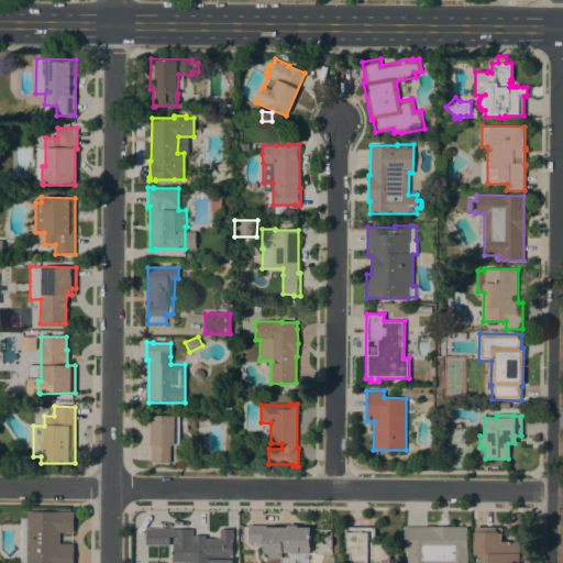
[(175,444),(175,445),(169,445),(169,463),(151,463),(151,445),(151,416),(178,416),(178,444),(175,444)]
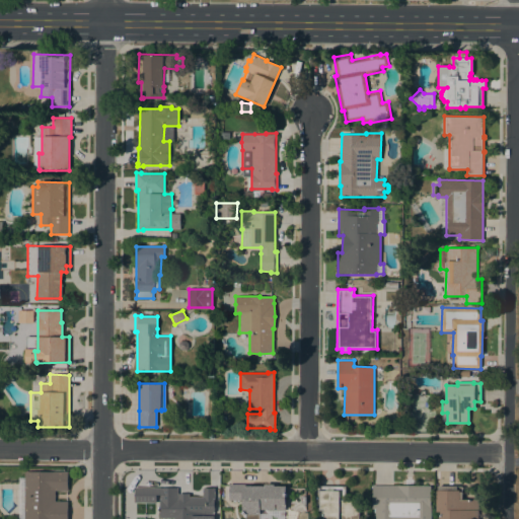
[(24,518),(24,471),(68,471),(68,491),(55,491),(55,501),(68,502),(67,518),(24,518)]
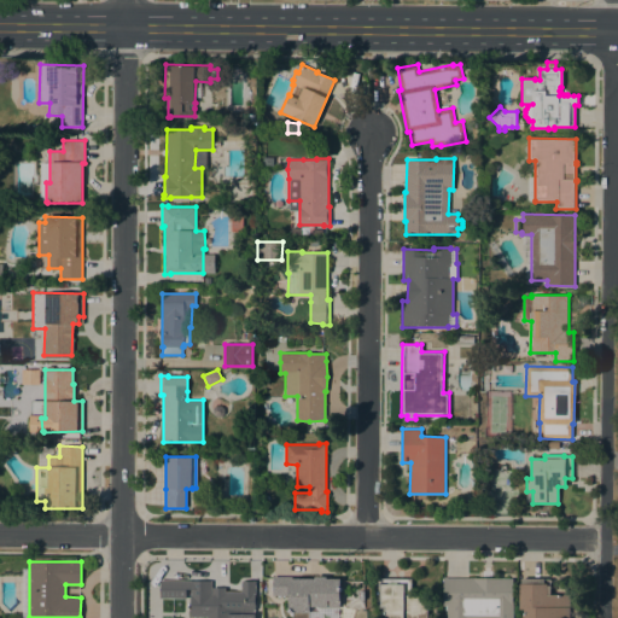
[(292,617),(292,612),(289,612),(289,595),(272,595),(272,576),(289,576),(289,578),(315,578),(315,576),(326,576),(326,578),(340,578),(340,606),(310,606),(310,613),(308,613),(308,617),(292,617)]
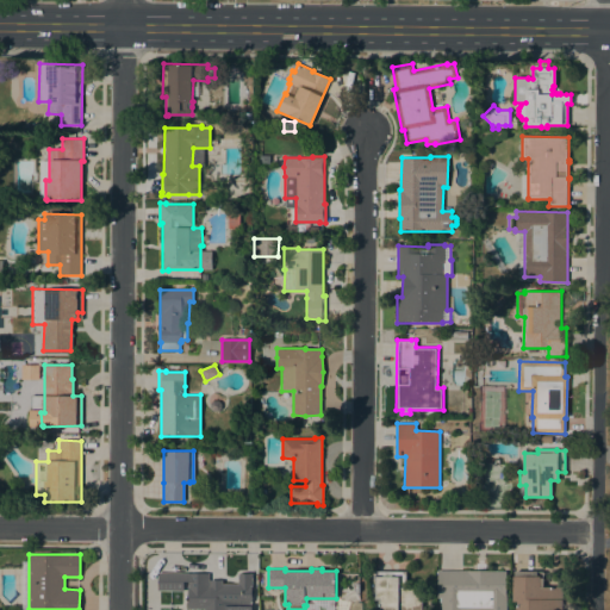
[(466,571),(466,570),(495,570),(495,571),(506,571),(506,609),(441,609),(441,603),(439,603),(439,598),(436,598),(437,571),(466,571)]
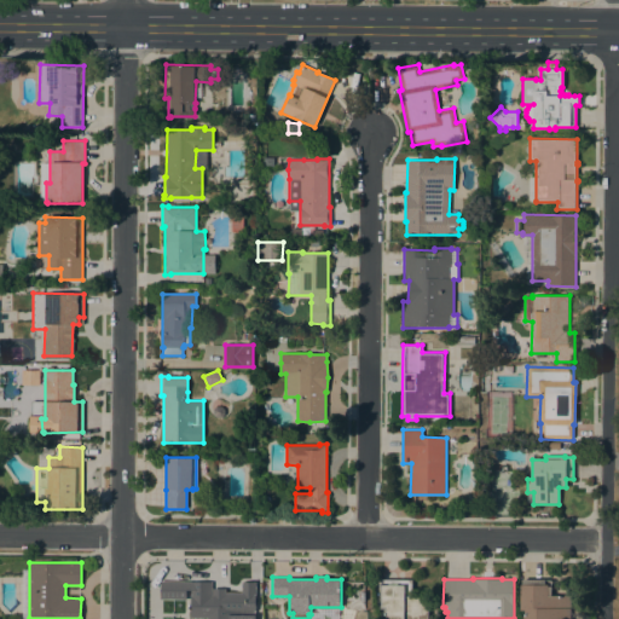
[(411,596),(428,596),(428,618),(386,618),(386,607),(380,607),(380,579),(412,579),(411,596)]
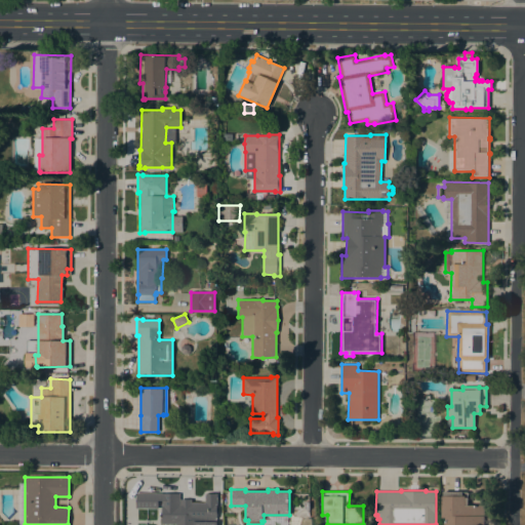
[(441,500),(441,495),(443,495),(443,491),(467,492),(467,497),(468,497),(468,505),(482,505),(482,524),(445,524),(445,517),(441,517),(441,500)]
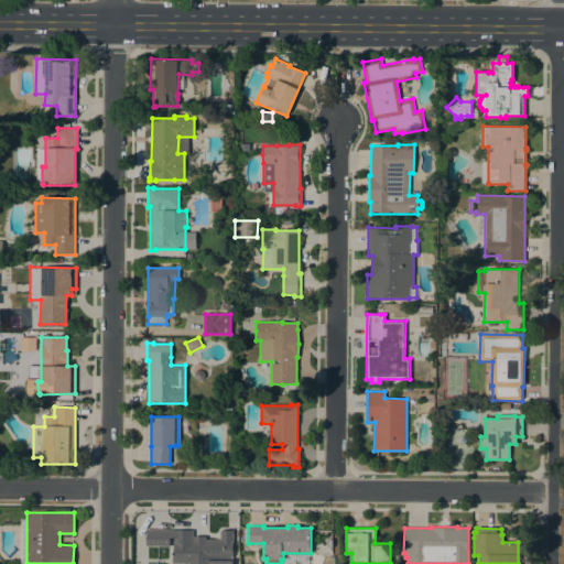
[(187,563),(188,563),(172,563),(172,542),(175,542),(175,538),(170,538),(169,545),(169,546),(145,546),(145,529),(192,530),(192,541),(193,541),(193,538),(206,538),(205,539),(217,539),(217,540),(219,540),(220,530),(232,530),(232,546),(232,556),(231,556),(231,560),(234,560),(232,563),(187,563)]
